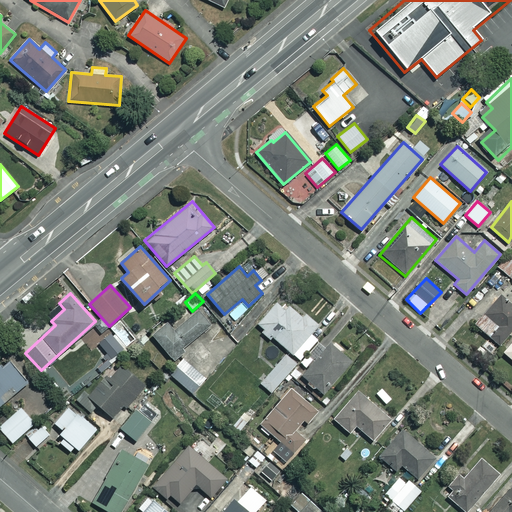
[(497,325),(487,337),(499,347),(511,331),(511,308),(511,309),(497,297),(483,314),(497,325)]
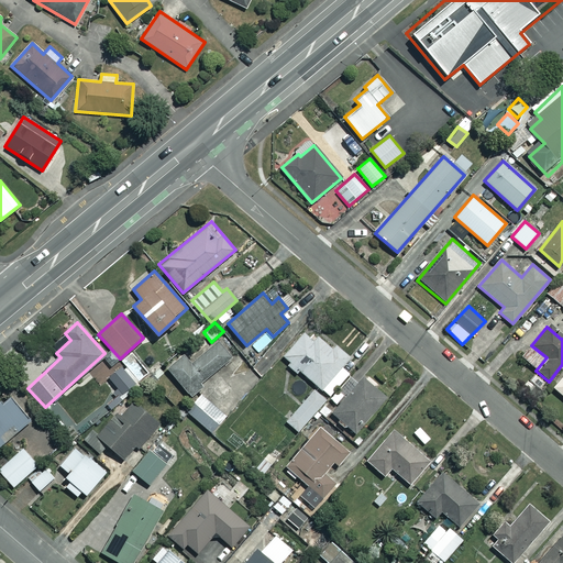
[(296,374),(300,371),(327,396),(348,375),(340,367),(349,360),(337,348),(333,350),(318,335),(313,340),(305,331),(283,354),(289,361),(286,364),(296,374)]
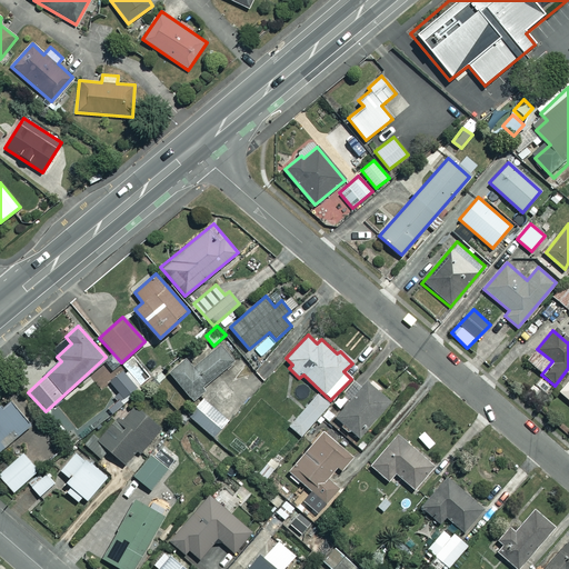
[(211,350),(202,341),(168,372),(193,401),(209,389),(206,385),(233,360),(218,343),(211,350)]
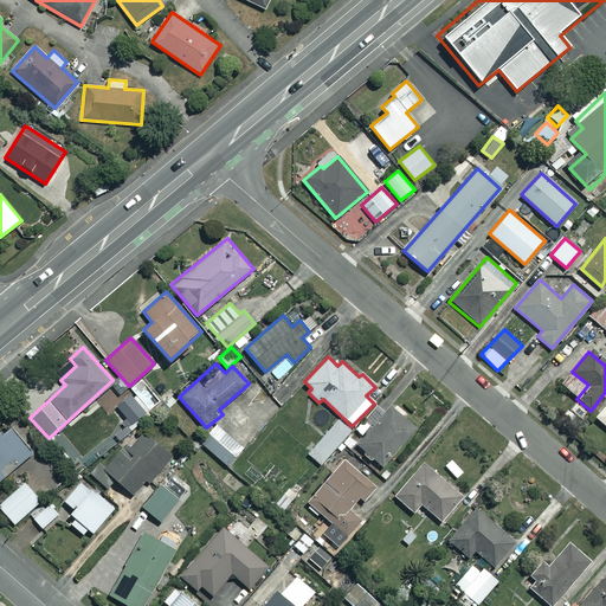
[(128,394),(115,406),(126,418),(122,420),(133,431),(153,412),(136,395),(133,399),(128,394)]
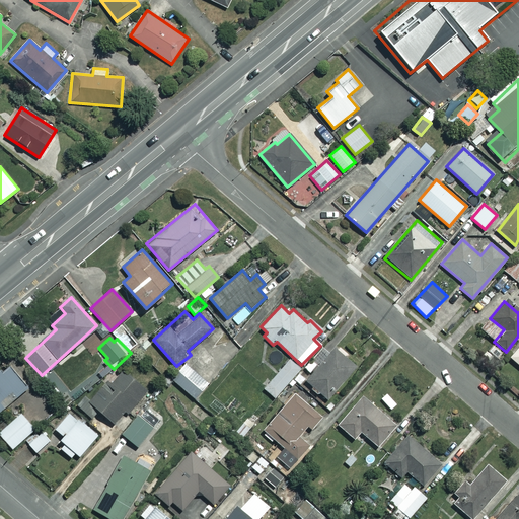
[(357,365),(335,346),(305,380),(327,399),(357,365)]
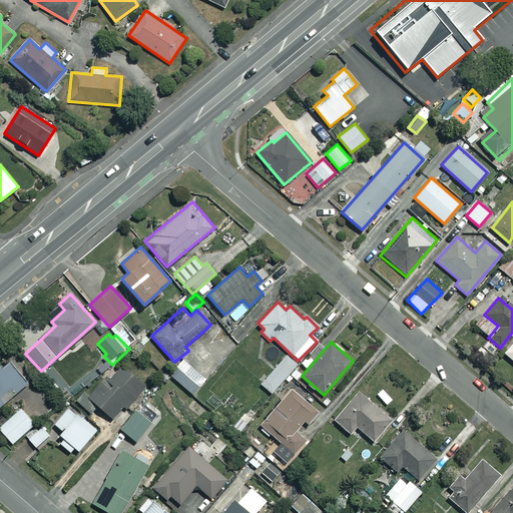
[(512,342),(504,354),(512,361),(512,342)]
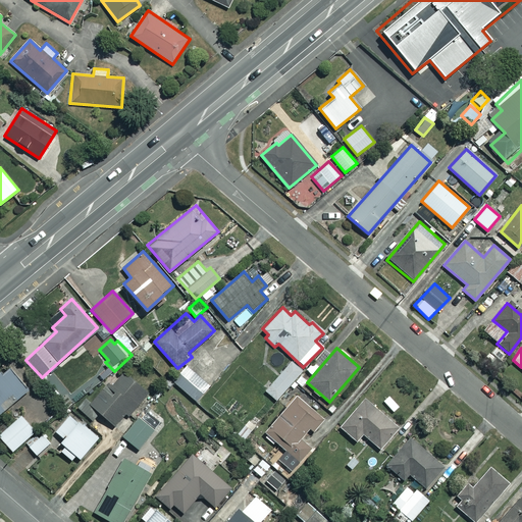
[(302,370),(291,361),(265,390),(276,400),(302,370)]
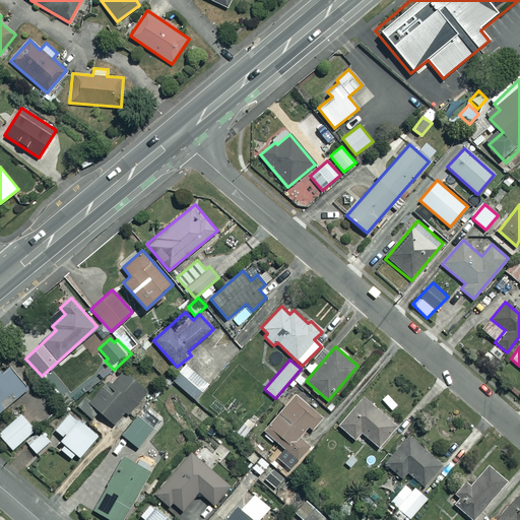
[(0,410),(26,389),(5,364),(0,368),(0,410)]
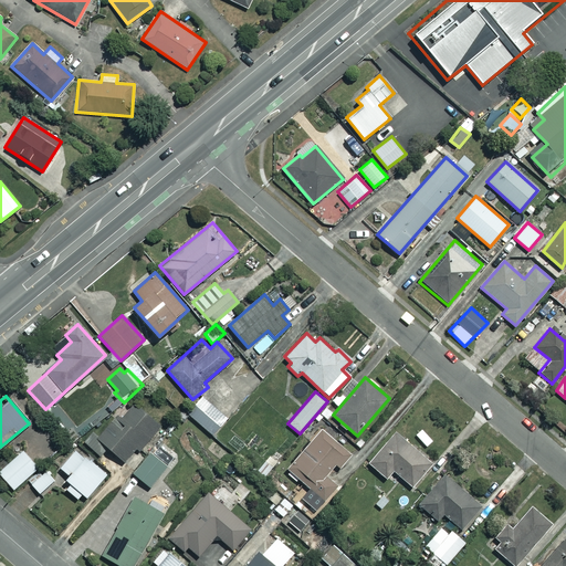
[(227,418),(203,397),(188,413),(211,435),(227,418)]
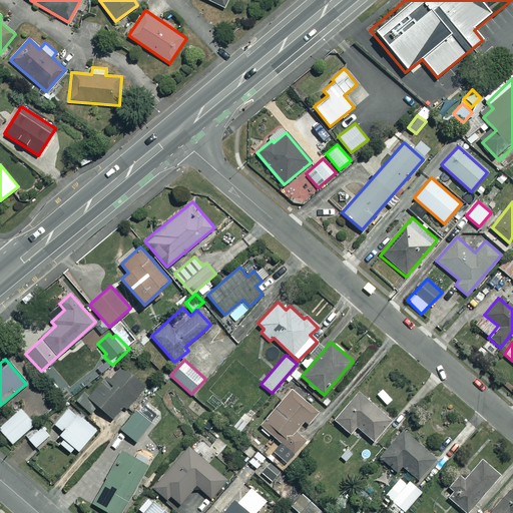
[(120,362),(81,405),(91,414),(98,406),(112,418),(125,403),(128,406),(146,386),(120,362)]
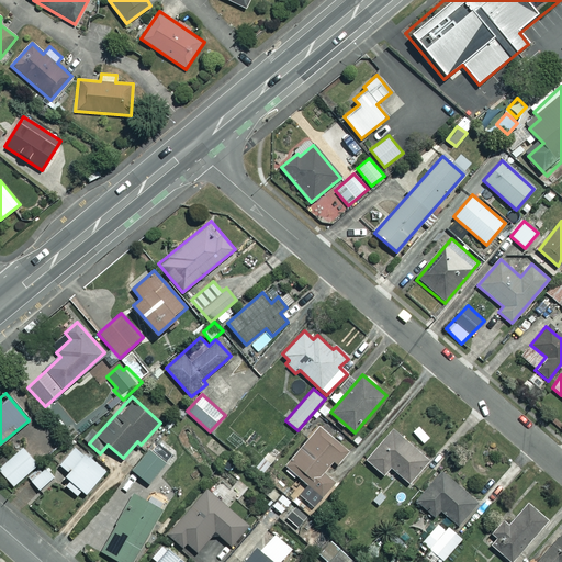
[(348,451),(319,427),(285,465),(323,498),(336,482),(323,471),(333,460),(337,464),(348,451)]
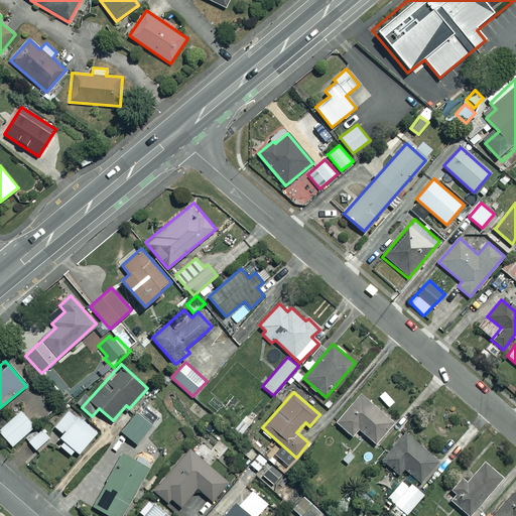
[(393,422),(360,393),(336,422),(352,436),(359,428),(375,443),(393,422)]
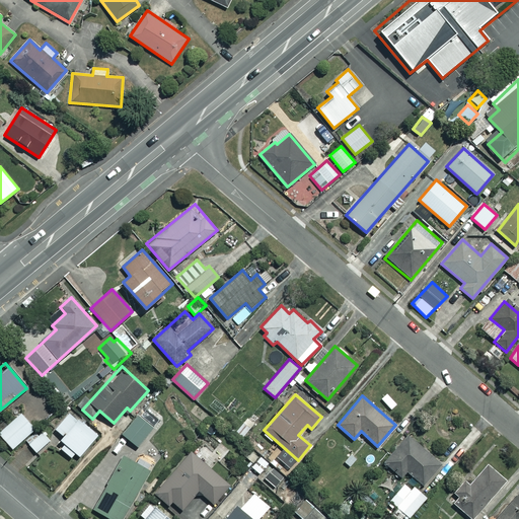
[(61,448),(72,457),(76,452),(80,455),(97,433),(69,411),(54,429),(62,435),(59,439),(65,443),(61,448)]
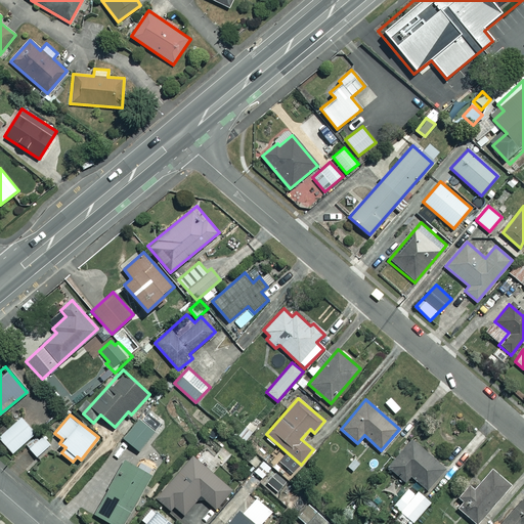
[(35,433),(20,417),(0,435),(0,439),(12,453),(35,433)]
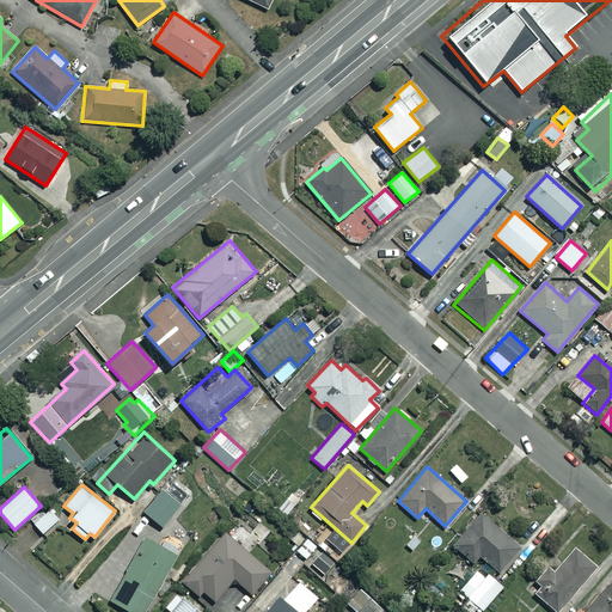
[(182,505),(163,488),(144,510),(163,527),(182,505)]
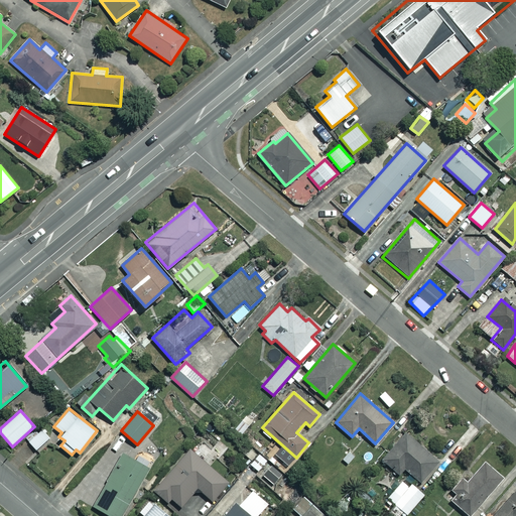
[(49,437),(40,427),(26,439),(35,449),(49,437)]
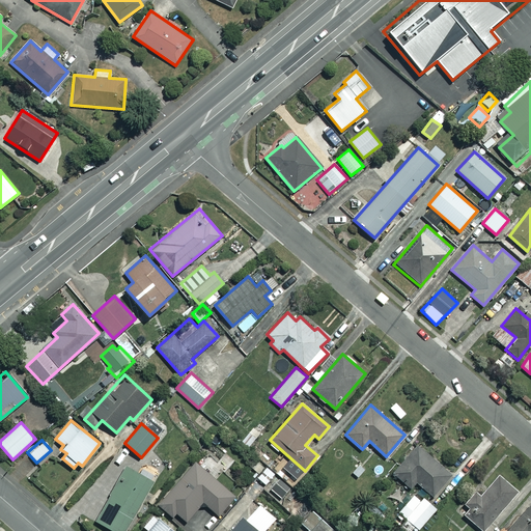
[(451,472),(416,444),(392,474),(409,486),(414,480),(434,495),(451,472)]
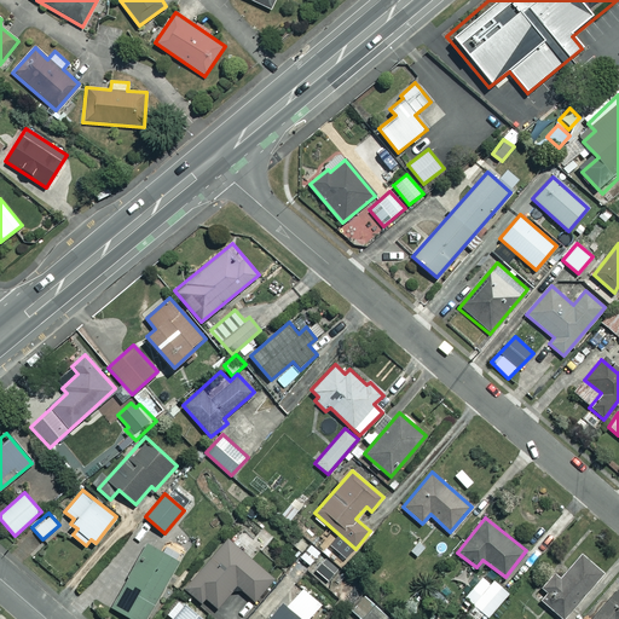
[(254,601),(283,567),(262,549),(253,560),(227,538),(184,588),(201,602),(206,597),(217,607),(236,585),(254,601)]
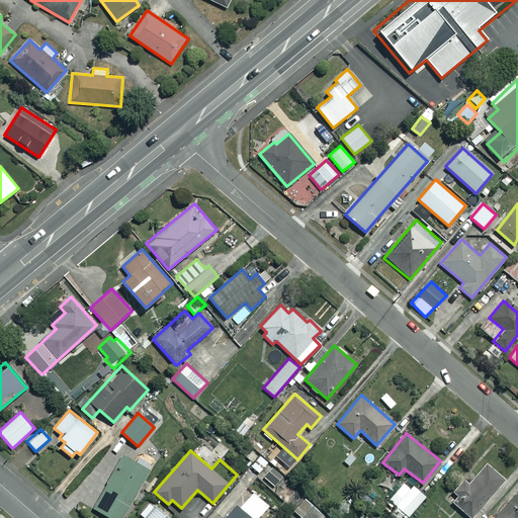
[(358,459),(350,452),(343,460),(350,467),(358,459)]
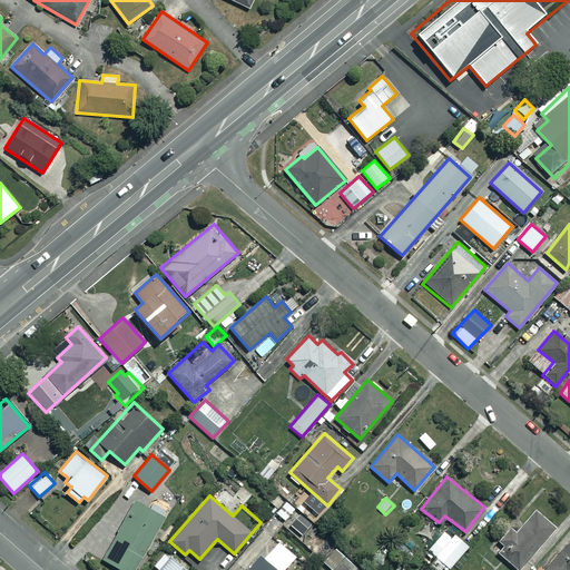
[(150,509),(137,501),(101,558),(120,569),(131,569),(168,512),(154,503),(150,509)]
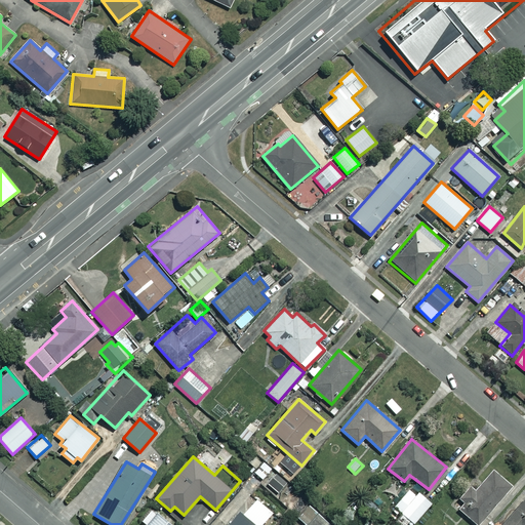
[(271,469),(264,462),(254,473),(263,479),(271,469)]
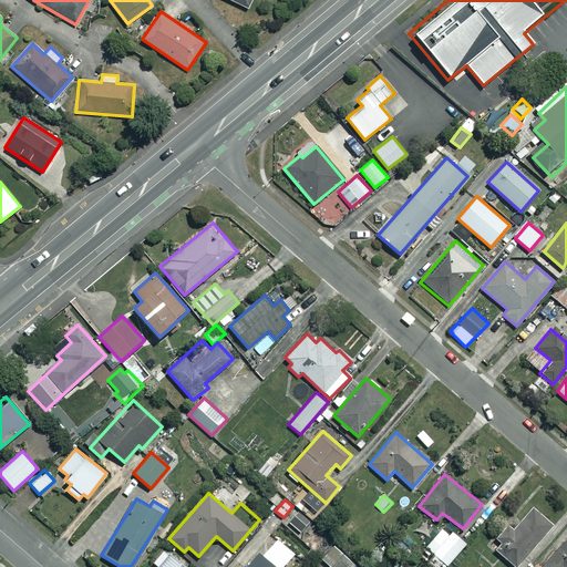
[(553,523),(526,501),(495,537),(502,543),(496,550),(515,566),(553,523)]
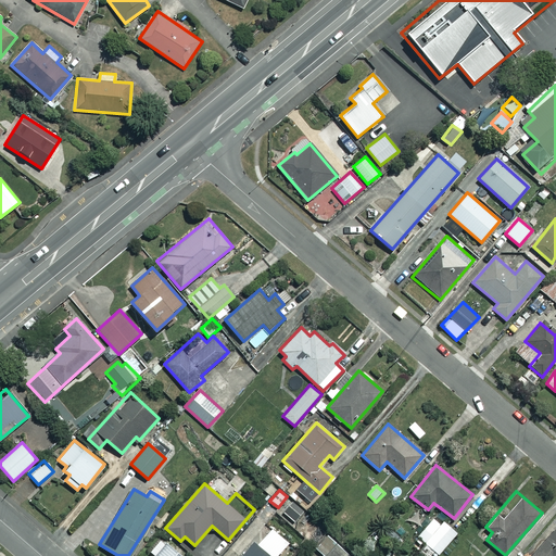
[(456,533),(436,515),(417,535),(438,554),(456,533)]
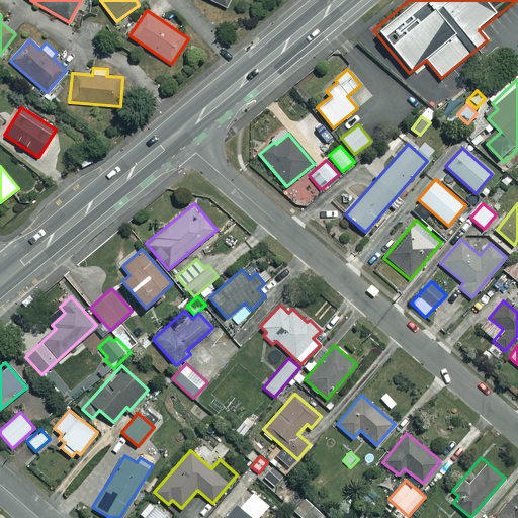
[(517,517),(517,491),(495,517),(517,517)]
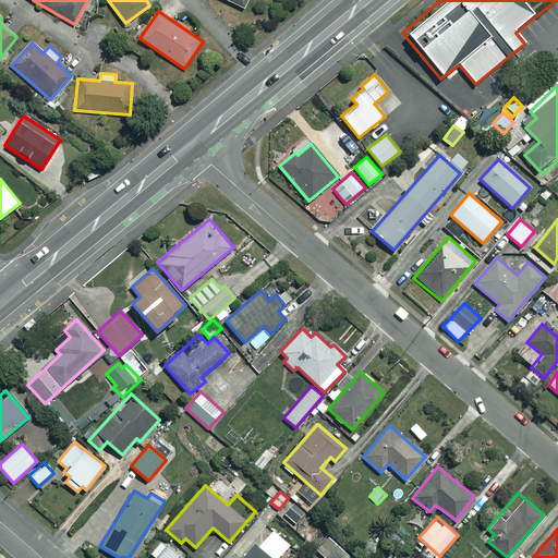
[(277,557),(289,543),(270,530),(258,545),(254,543),(242,557),(277,557)]
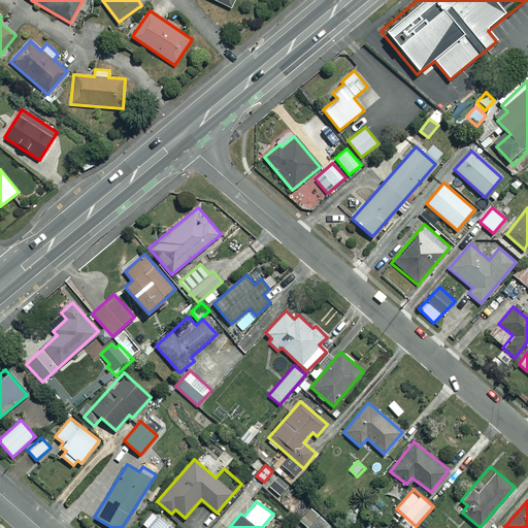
[(334,527),(309,508),(299,522),(306,527),(334,527)]
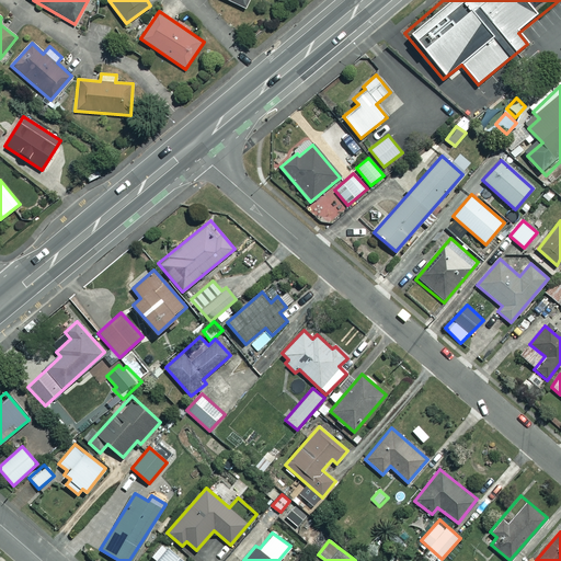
[(182,560),(161,544),(151,556),(157,560),(156,560),(182,560)]
